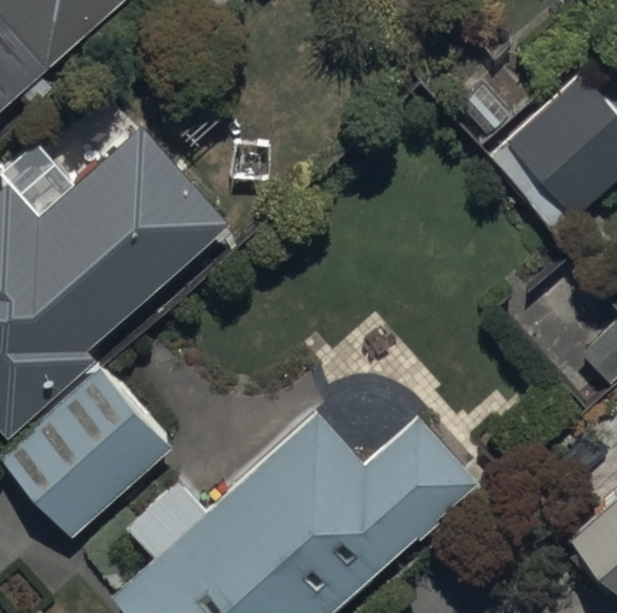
[(0,114),(21,95),(33,109),(53,91),(41,77),(127,0),(0,0),(0,114)]
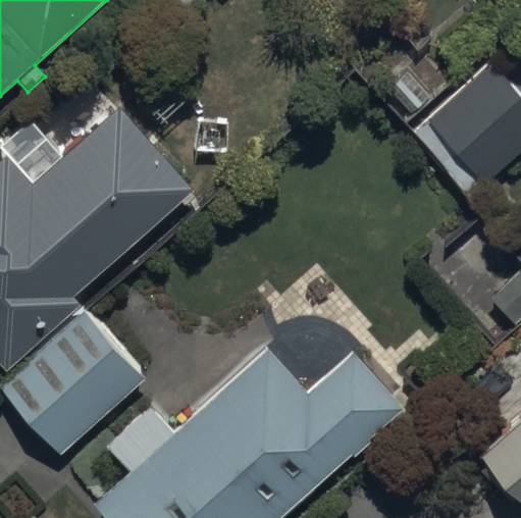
[(430,122),(492,192),(520,165),(520,98),(492,66),(430,122)]
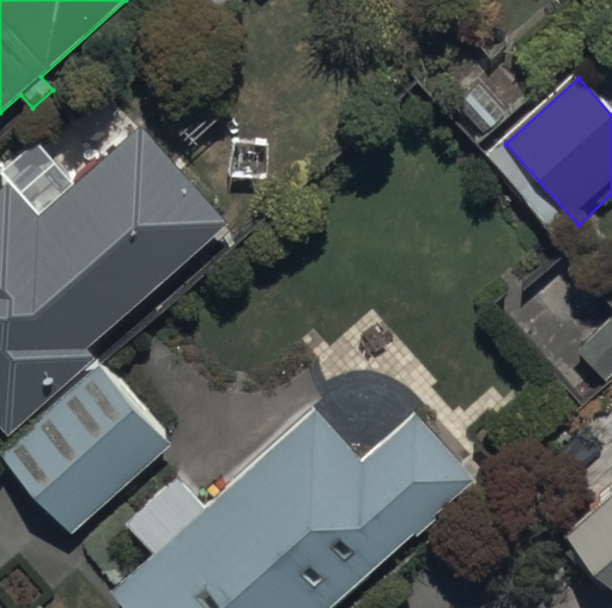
[(89,348),(228,224),(139,126),(38,217),(8,183),(0,190),(0,430),(6,437),(96,357),(89,348)]
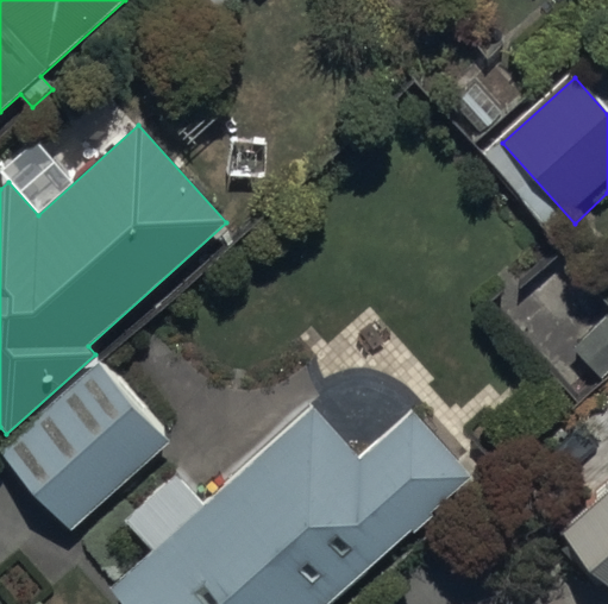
[(169,442),(96,363),(0,448),(0,453),(70,532),(169,442)]
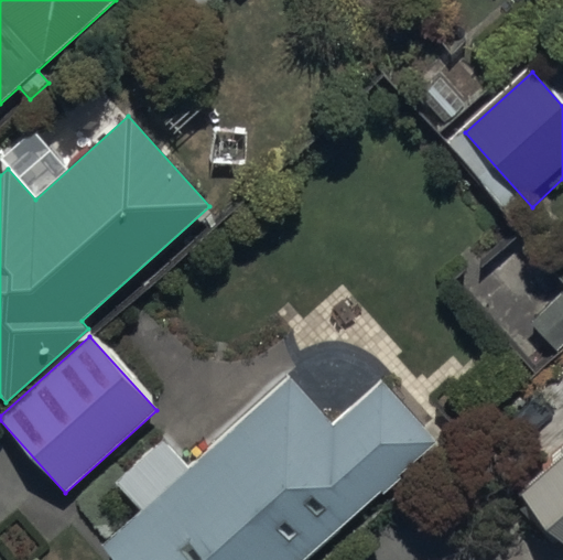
[(305,559),(436,441),(382,381),(335,424),(291,377),(191,469),(163,439),(115,483),(140,510),(100,548),(110,559),(305,559)]
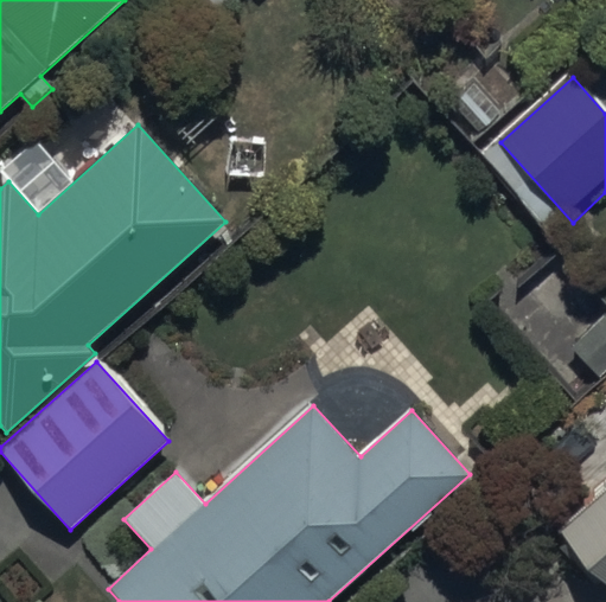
[(605,499),(588,516),(562,538),(605,586),(605,499)]
